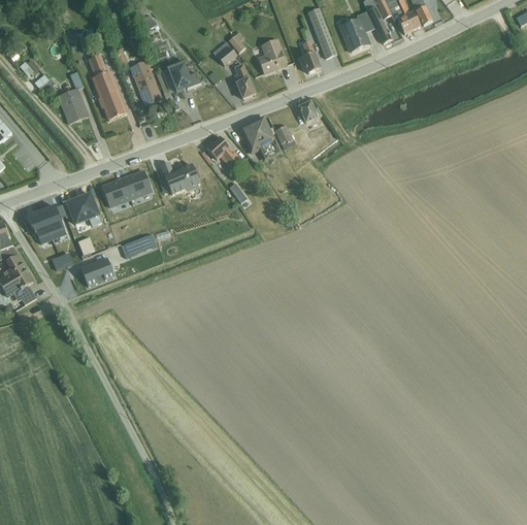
[(387,0),(392,13),(396,11),(396,12),(401,10),(396,0),(387,0)]
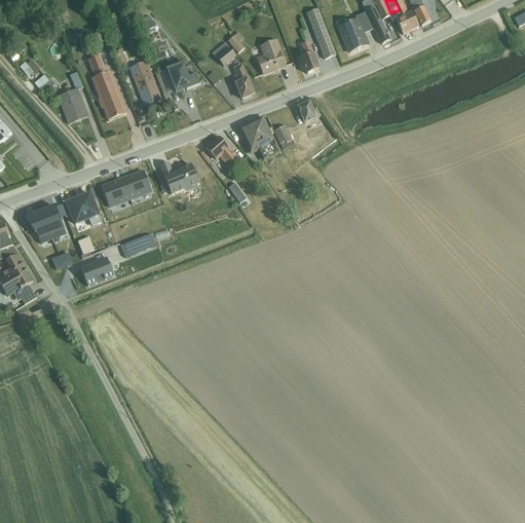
[(398,0),(402,12),(408,10),(405,0),(398,0)]
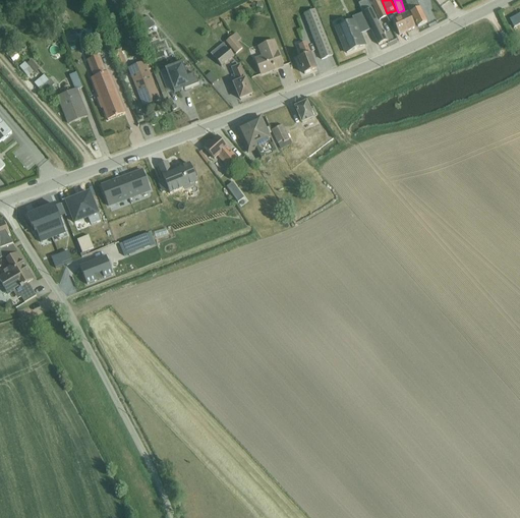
[(414,9),(419,21),(426,18),(421,6),(414,9)]
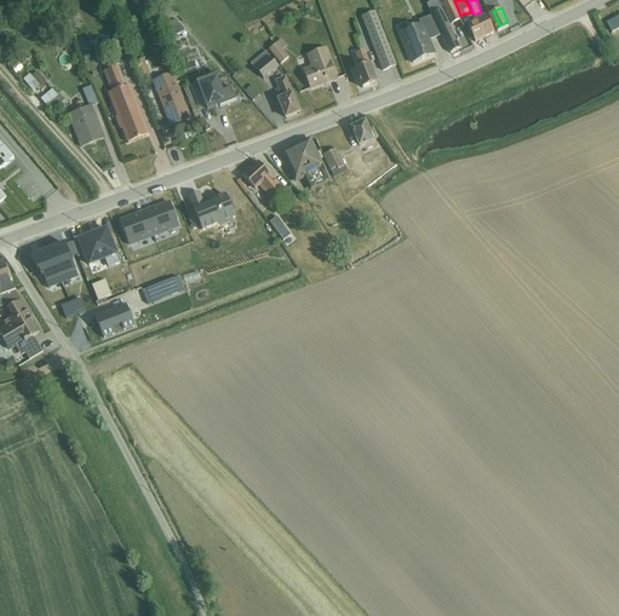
[(397,61),(376,12),(359,19),(368,42),(374,39),(387,65),(397,61)]
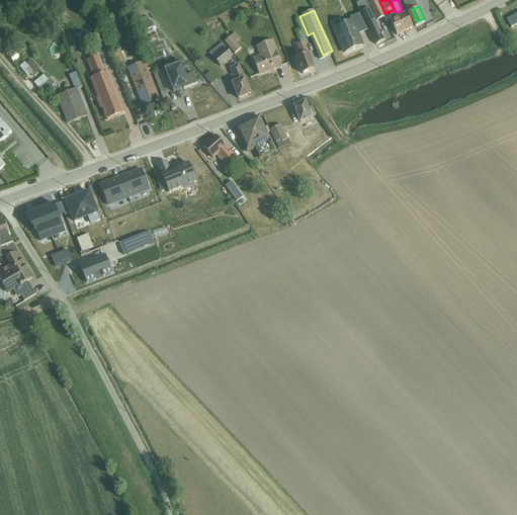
[(512,25),(516,21),(516,14),(515,11),(507,15),(512,25)]
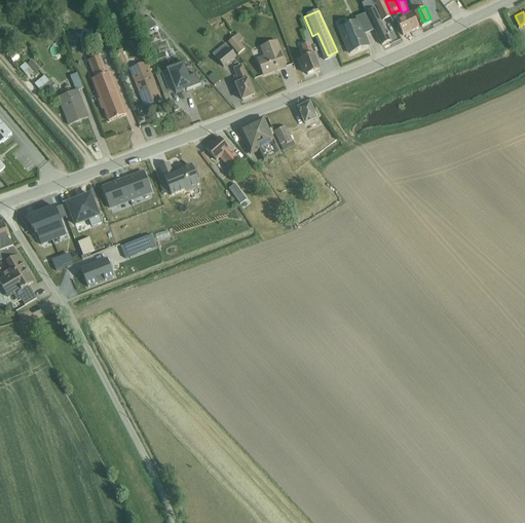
[(400,20),(405,31),(419,24),(414,13),(400,20)]
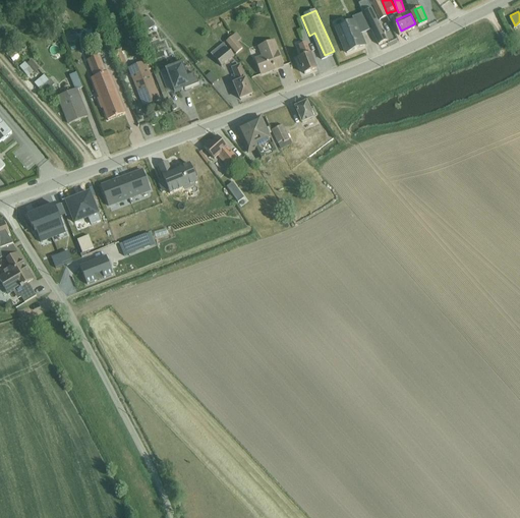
[(370,30),(377,42),(386,37),(381,24),(370,30)]
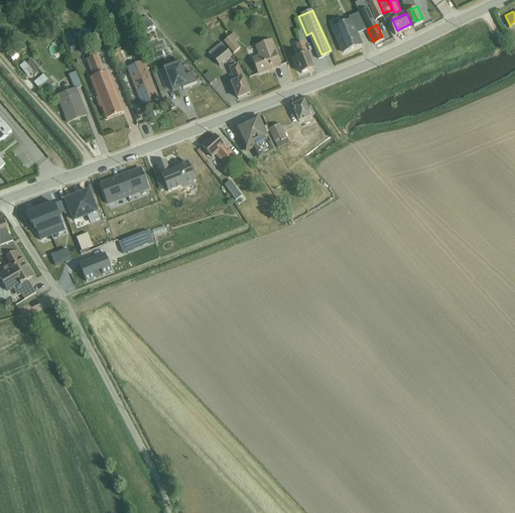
[(339,52),(350,47),(344,35),(340,37),(334,26),(328,29),(339,52)]
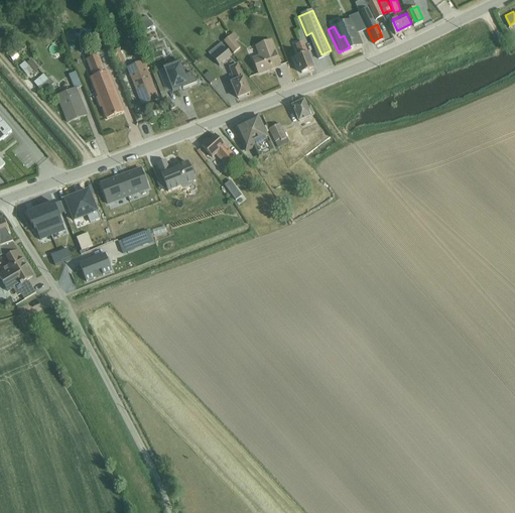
[(499,39),(504,37),(500,28),(495,30),(499,39)]
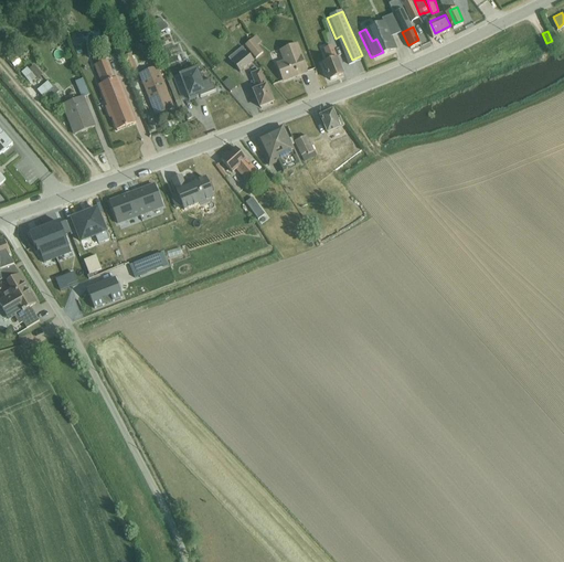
[(244,44),(257,55),(264,48),(258,43),(262,40),(254,33),(244,44)]
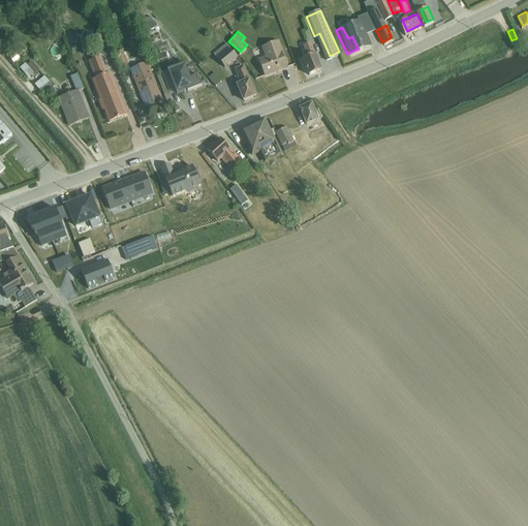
[(310,39),(302,43),(307,54),(315,51),(310,39)]
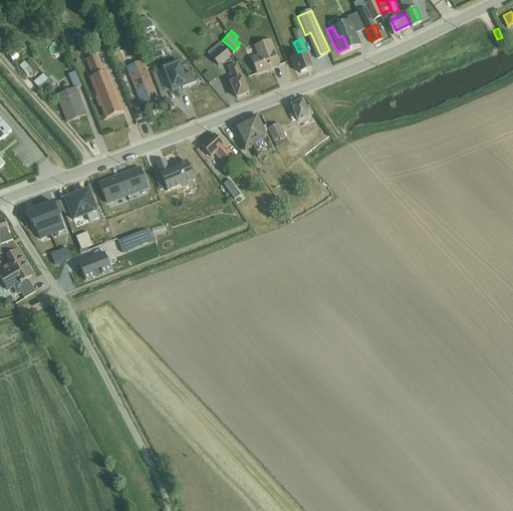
[(221,39),(207,51),(217,63),(225,56),(232,64),(238,59),(221,39)]
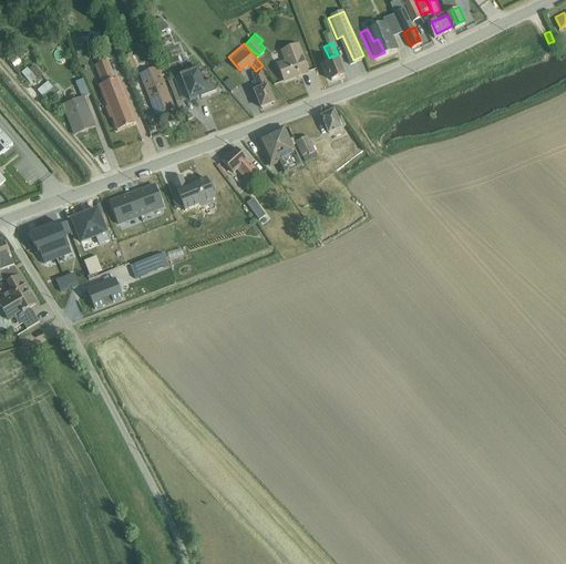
[(280,77),(304,69),(295,43),(279,50),(284,61),(276,63),(280,77)]
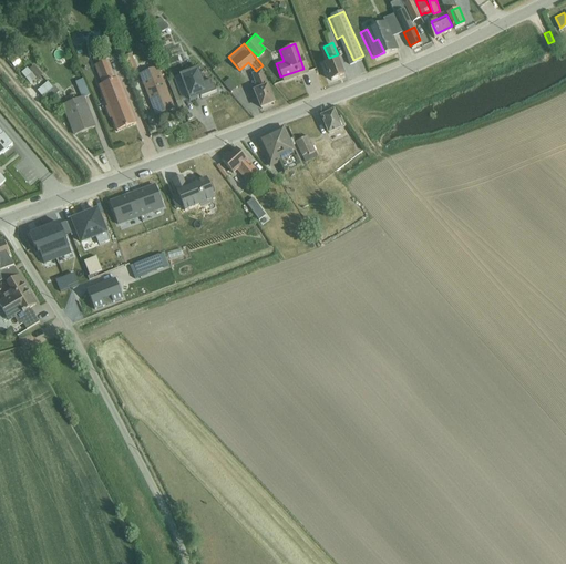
[(123,54),(129,69),(136,67),(131,51),(123,54)]
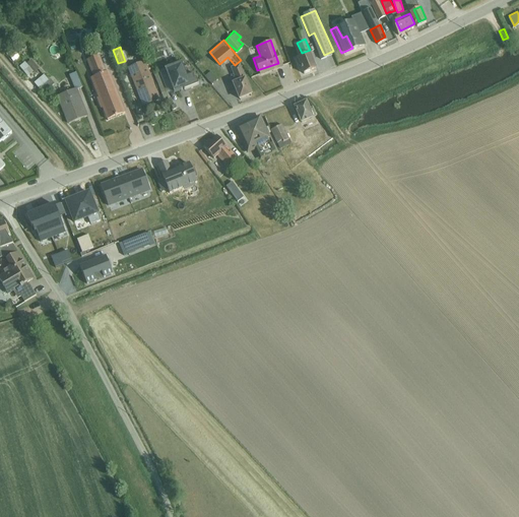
[(306,52),(296,56),(303,72),(313,67),(306,52)]
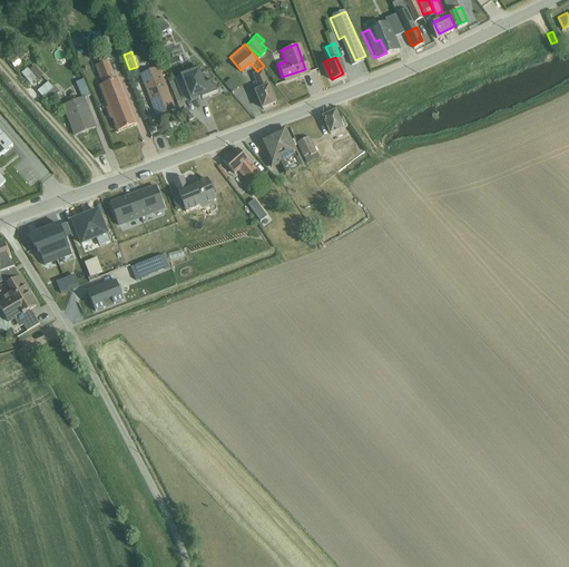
[(95,82),(113,129),(135,120),(118,77),(113,78),(107,61),(92,67),(98,81),(95,82)]
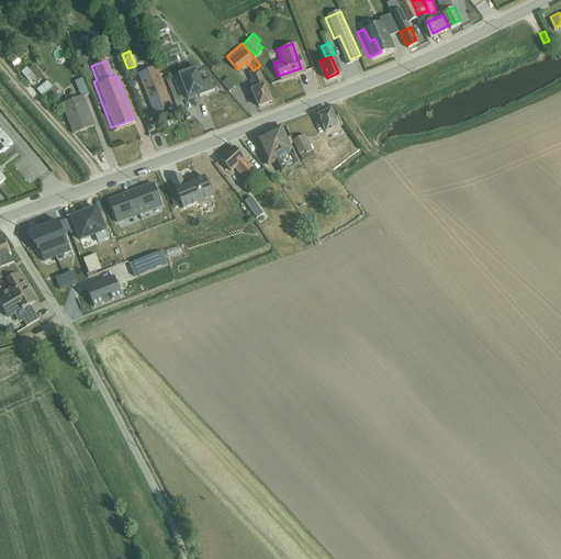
[(29,65),(36,76),(42,73),(33,62),(29,65)]
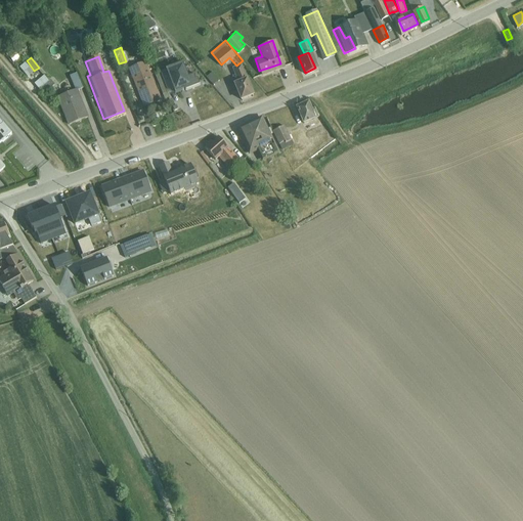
[(168,67),(178,91),(195,83),(197,85),(204,82),(199,71),(189,75),(183,59),(168,67)]
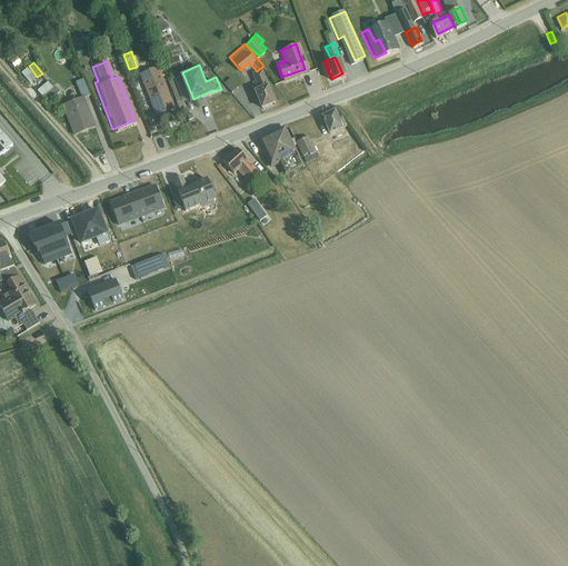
[(30,83),(37,77),(27,66),(20,71),(30,83)]
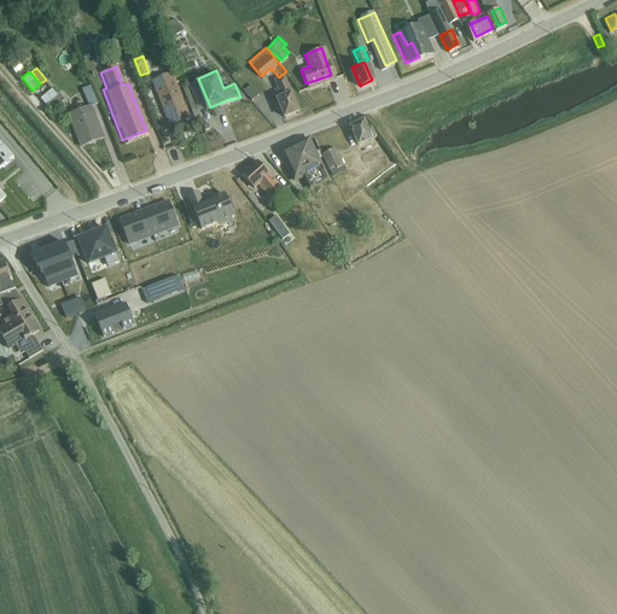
[(169,121),(188,113),(174,75),(155,82),(169,121)]
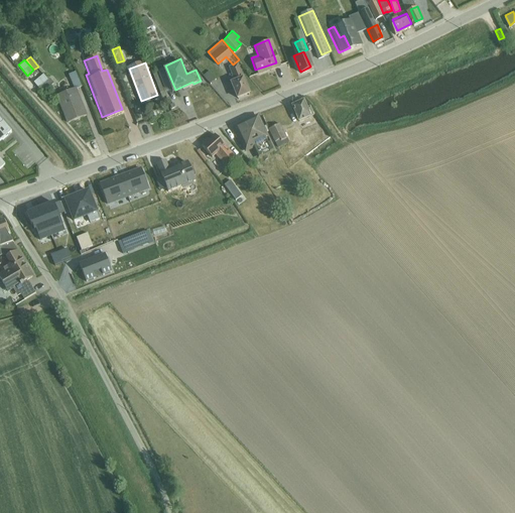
[(231,85),(235,96),(252,90),(243,67),(232,71),(237,83),(231,85)]
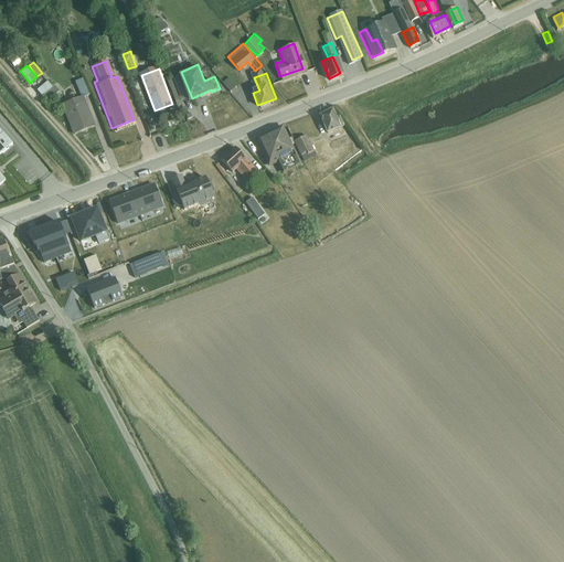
[(227,75),(222,81),(231,89),(236,84),(227,75)]
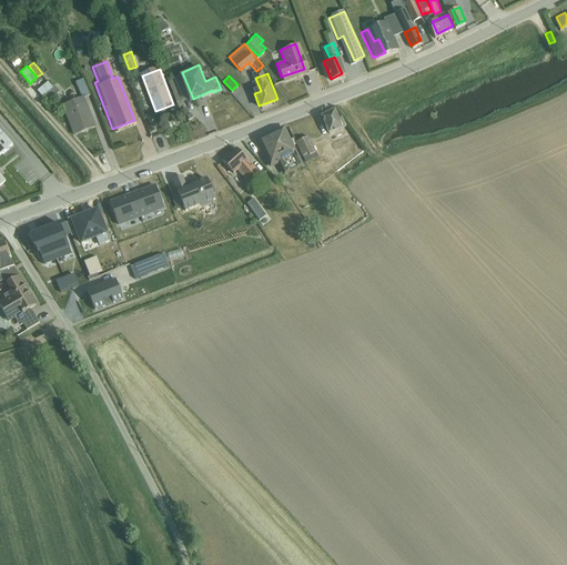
[(83,77),(76,79),(81,94),(88,92),(83,77)]
